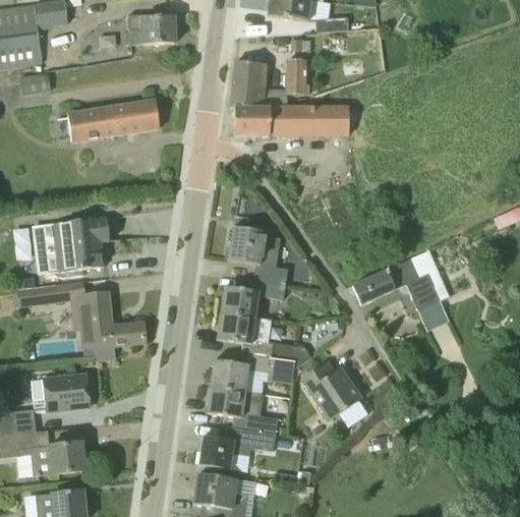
[(64,0),(0,7),(0,67),(42,62),(38,30),(53,26),(53,24),(67,23),(64,0)]
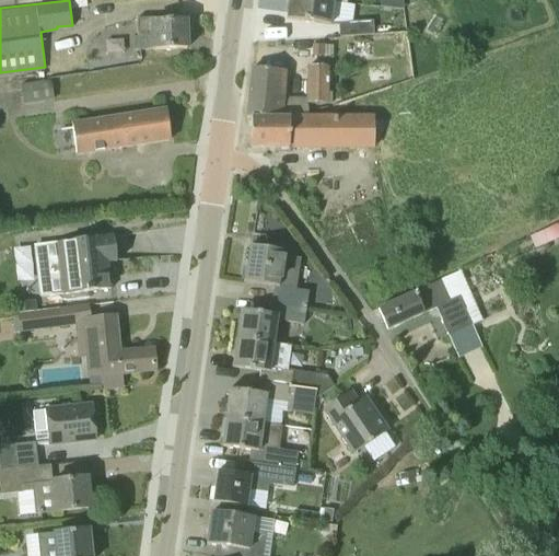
[(332,22),(335,0),(290,0),(288,15),(332,22)]
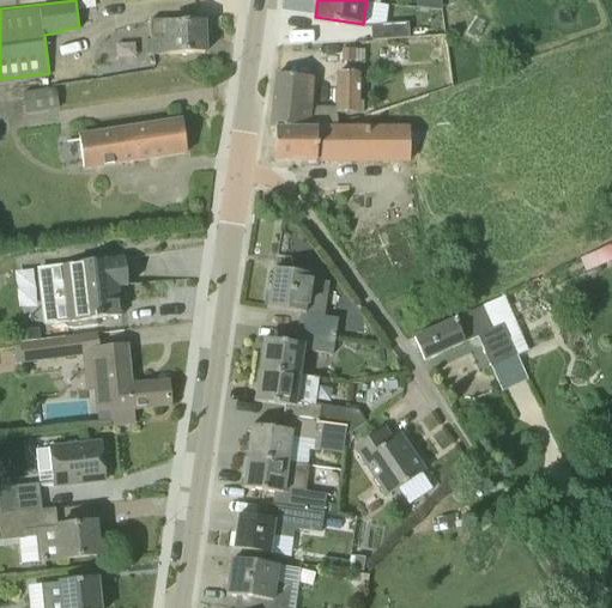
[(152,17),(155,52),(169,50),(169,52),(205,49),(205,47),(208,47),(207,32),(205,32),(204,18),(187,18),(187,16),(152,17)]
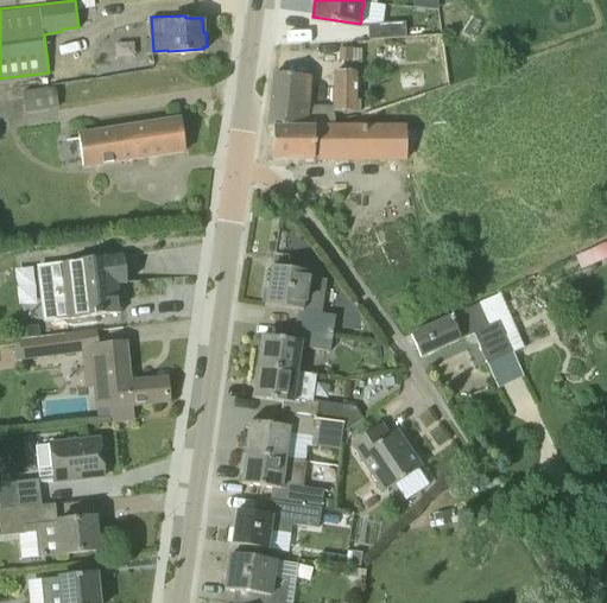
[(368,21),(370,38),(406,35),(404,18),(368,21)]
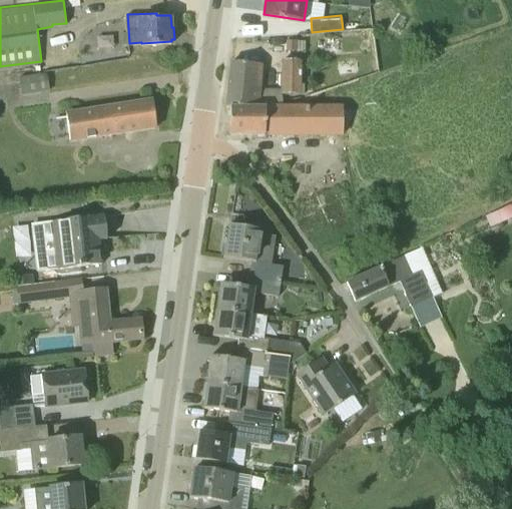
[(288,48),(298,48),(297,38),(288,38),(288,48)]
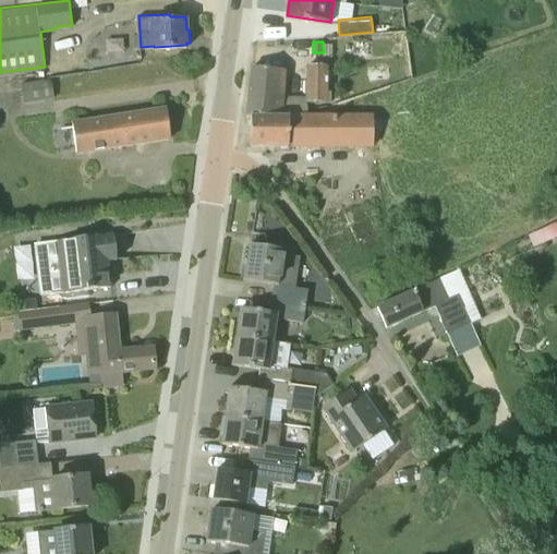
[(246,113),(251,113),(310,115),(310,111),(307,111),(307,99),(327,100),(328,62),(306,62),(305,94),(285,94),(286,69),(252,65),(246,113)]
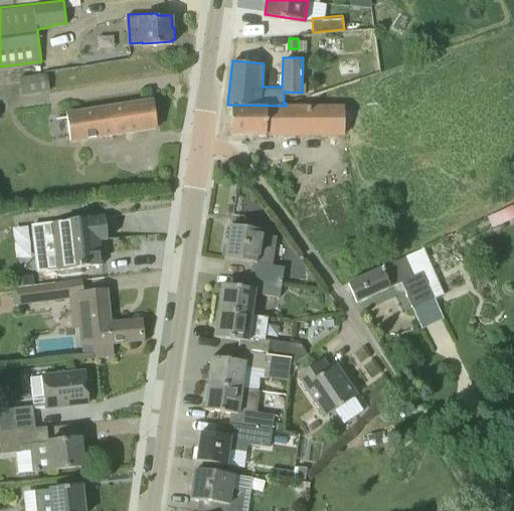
[(50,89),(48,79),(47,72),(47,70),(20,75),(22,93),(50,89)]
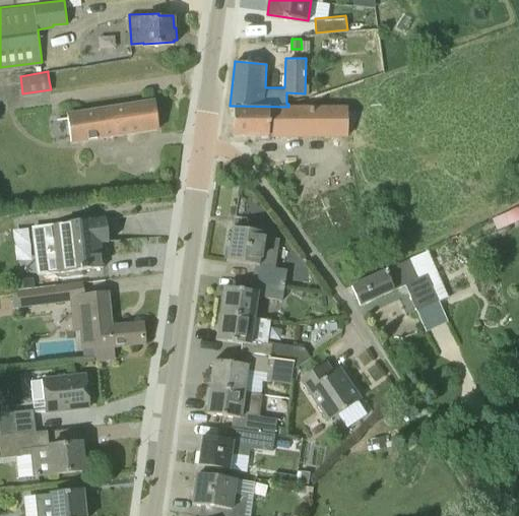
[(288,107),(234,106),(234,134),(348,133),(348,131),(347,92),(330,92),(330,104),(288,104),(288,107)]
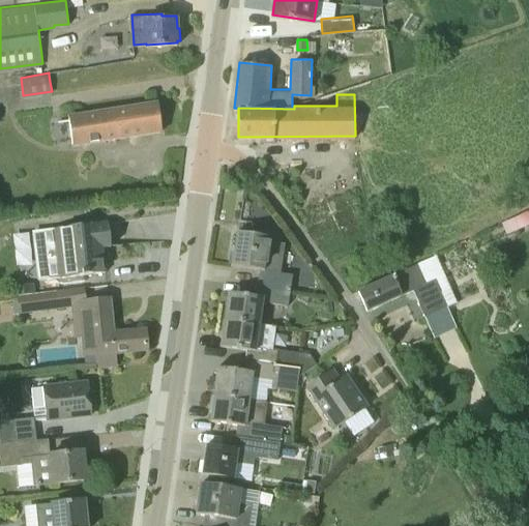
[(157,101),(68,113),(74,143),(162,129),(157,101)]
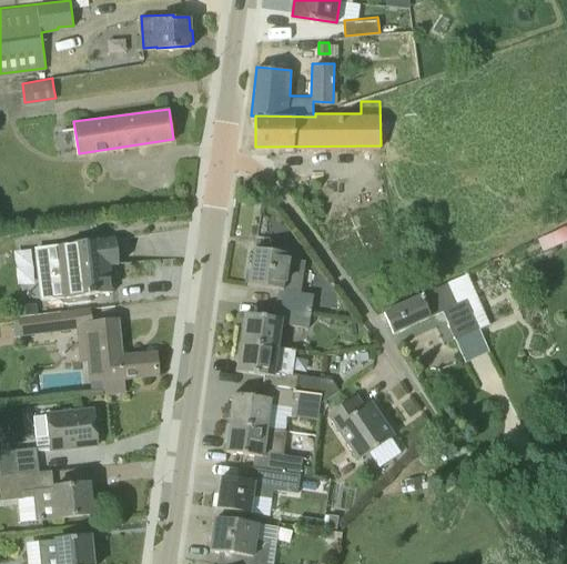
[(566,224),(540,238),(545,249),(566,238),(566,224)]
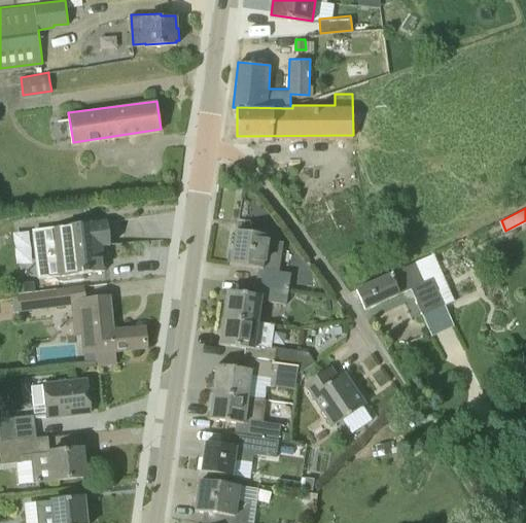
[(39,227),(45,276),(106,269),(103,244),(110,243),(107,218),(39,227)]
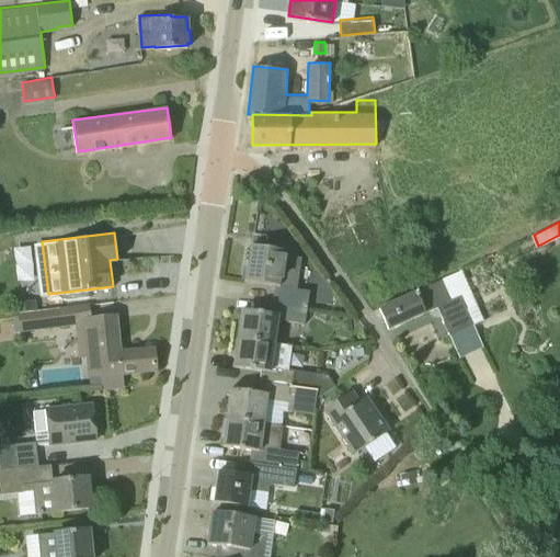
[(15,239),(18,274),(36,273),(34,238),(15,239)]
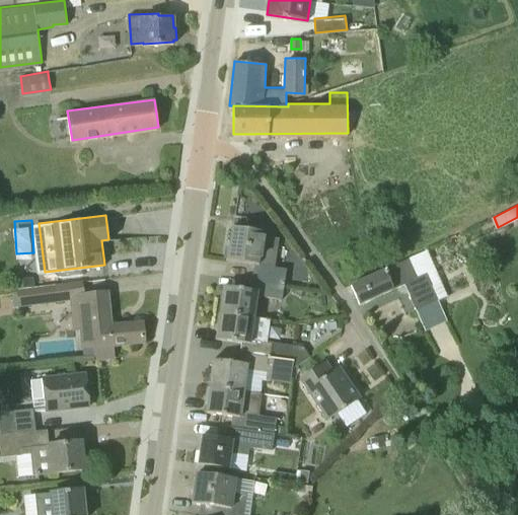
[(280,236),(276,236),(264,234),(264,230),(231,225),(231,226),(232,226),(228,258),(227,256),(227,258),(254,263),(252,279),(285,283),(287,267),(276,266),(280,236)]
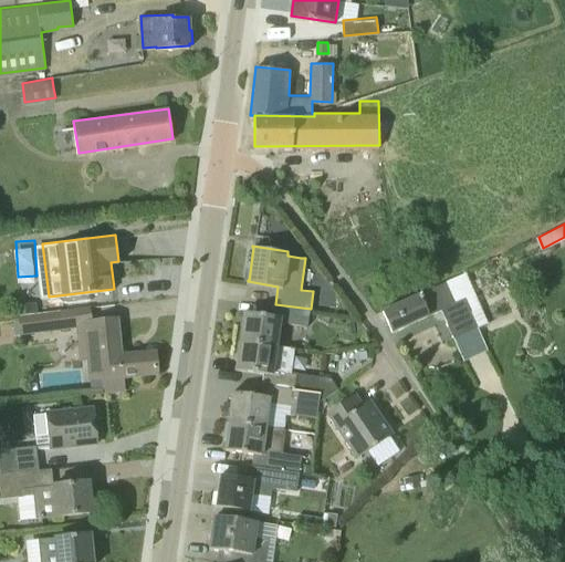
[(393,331),(442,309),(454,335),(477,324),(470,310),(472,309),(466,295),(454,300),(447,281),(384,309),(393,331)]
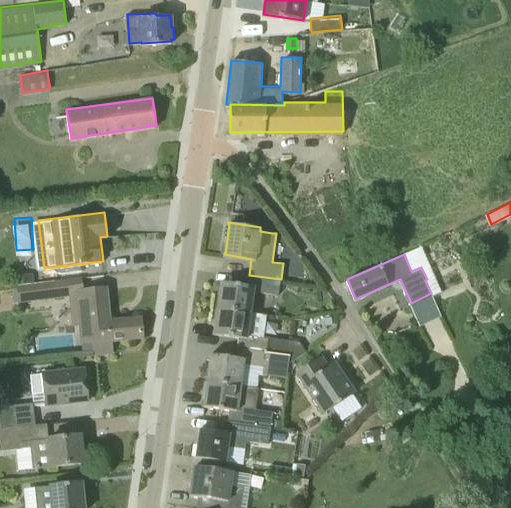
[(14,283),(17,283),(35,281),(34,271),(13,274),(14,283)]
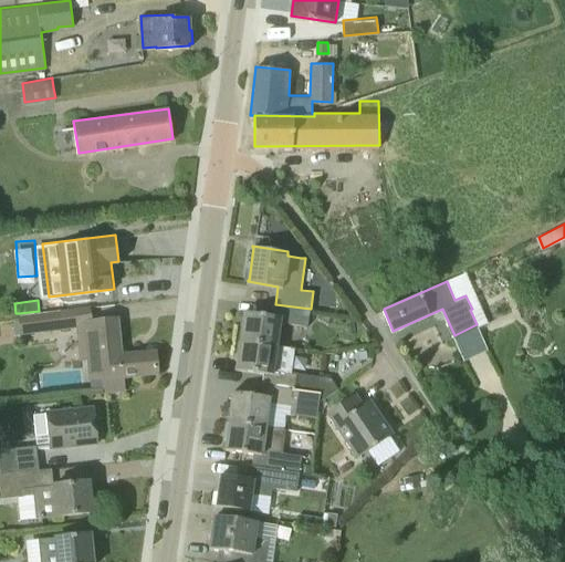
[(240,340),(281,345),(283,323),(309,325),(311,309),(275,304),(274,304),(273,314),(243,310),(243,312),(244,312),(240,340)]
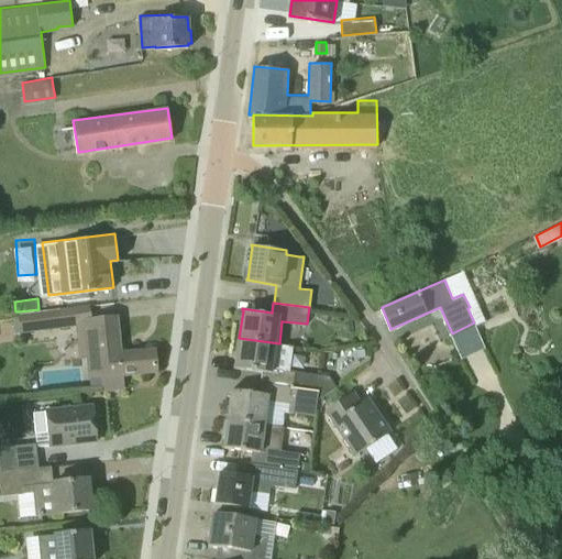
[(19,311),(21,329),(62,325),(59,307),(39,309),(19,311)]
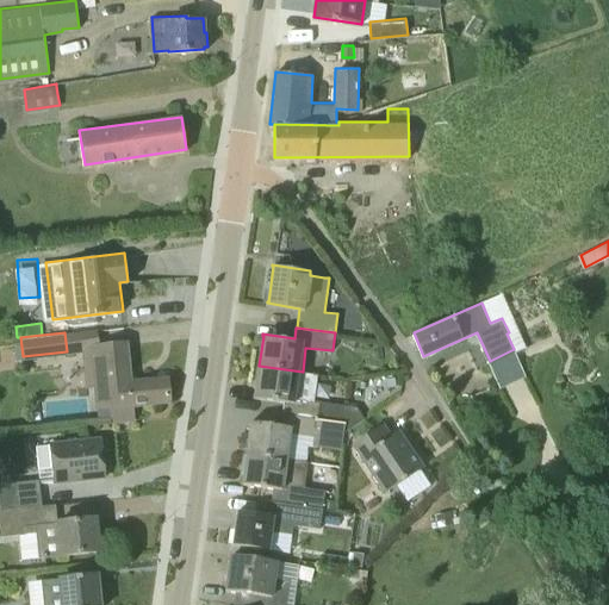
[(100,344),(104,384),(98,385),(100,406),(112,405),(115,419),(134,417),(132,403),(169,399),(167,378),(130,381),(126,341),(100,344)]
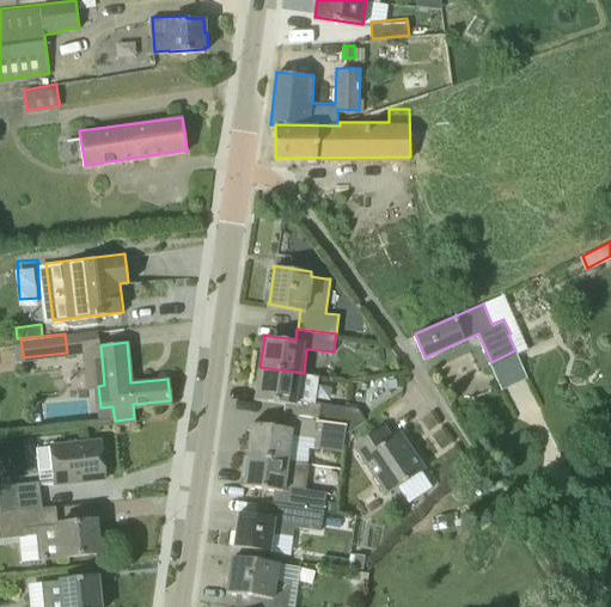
[(286,415),(350,423),(349,431),(367,420),(358,405),(315,400),(318,374),(304,373),(260,367),(256,396),(255,396),(255,397),(288,403),(286,415)]
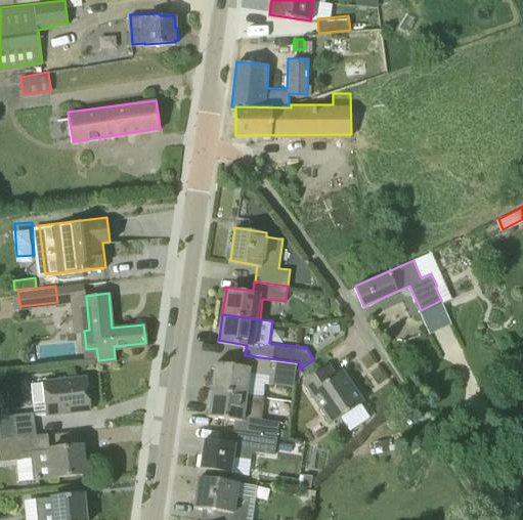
[(337,332),(337,331),(336,322),(323,325),(324,334),(337,332)]
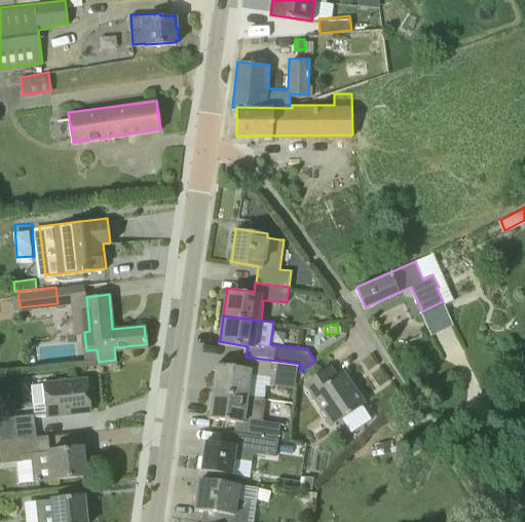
[(300,371),(301,364),(246,357),(245,367),(216,363),(216,364),(213,389),(252,395),(253,375),(270,377),(270,382),(297,386),(300,371)]
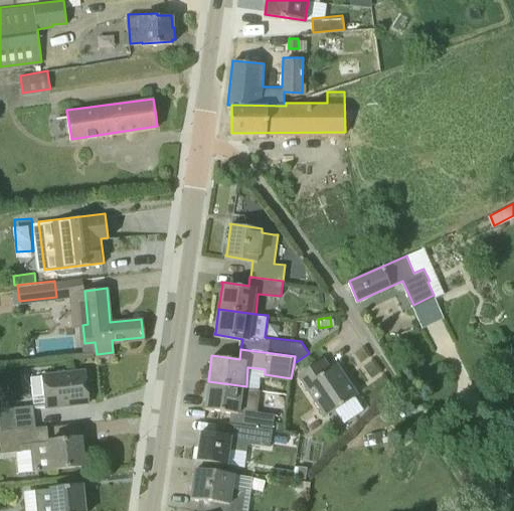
[(324,357),(299,374),(326,413),(357,392),(337,363),(331,367),(324,357)]
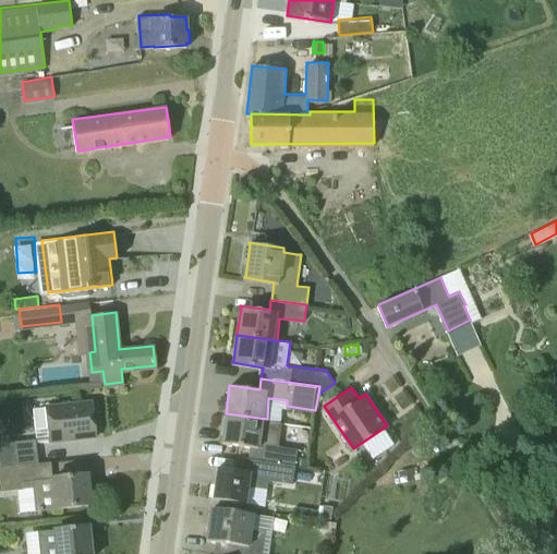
[(97,435),(93,399),(46,404),(49,440),(97,435)]
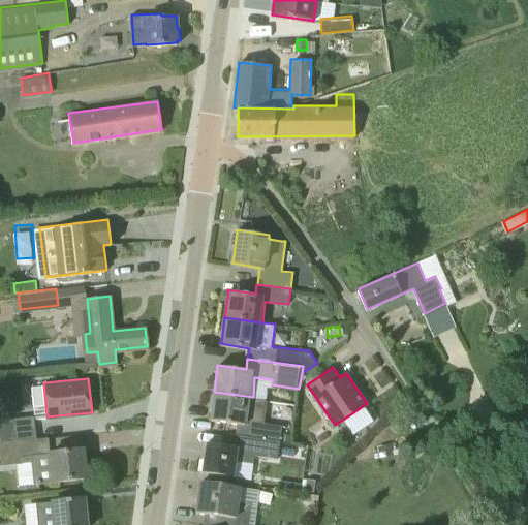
[(270,439),(280,440),(282,424),(265,422),(267,399),(253,397),(214,392),(211,418),(210,418),(210,419),(239,423),(237,434),(265,438),(270,439)]
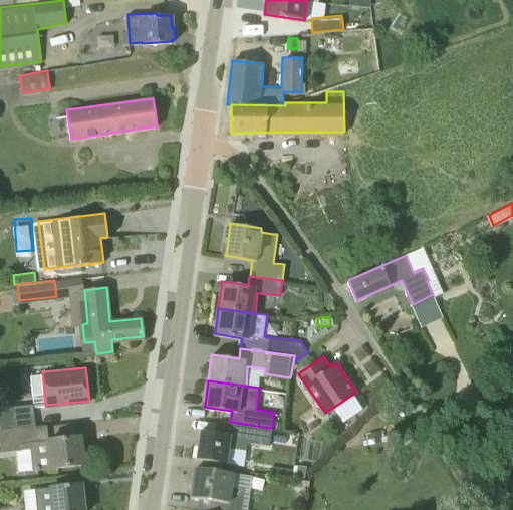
[(0,429),(35,425),(33,402),(0,406),(0,429)]
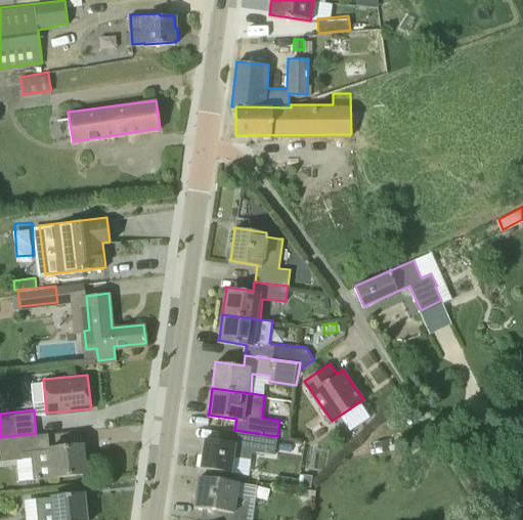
[(233,470),(234,456),(251,457),(252,449),(275,452),(277,436),(267,435),(262,434),(234,430),(229,429),(228,441),(205,437),(201,467),(233,470)]
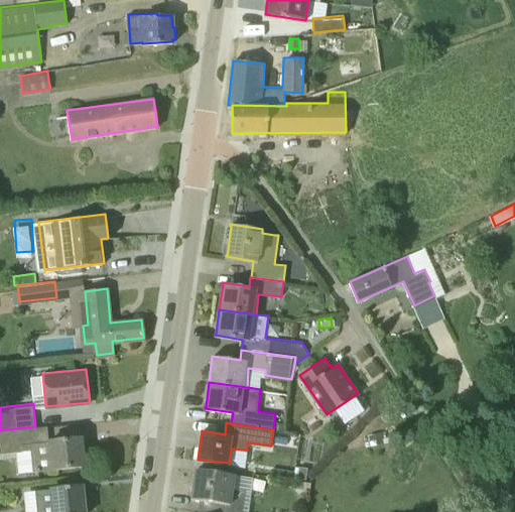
[(48,425),(35,426),(0,430),(0,453),(30,450),(32,471),(50,468),(50,471),(85,465),(82,437),(50,441),(48,425)]
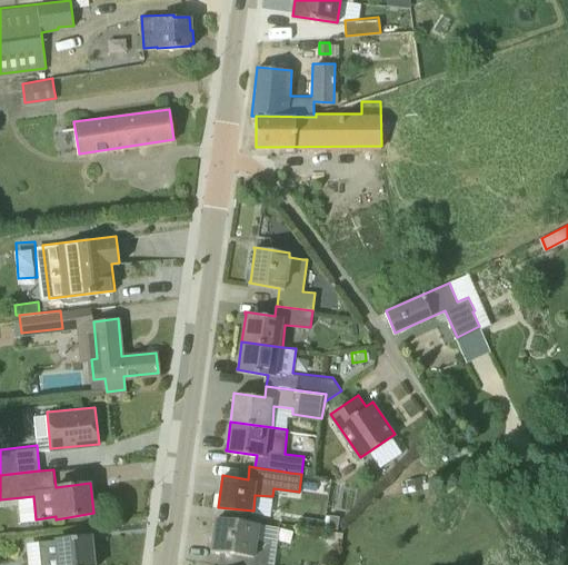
[(421,476),(408,478),(410,489),(424,487),(421,476)]
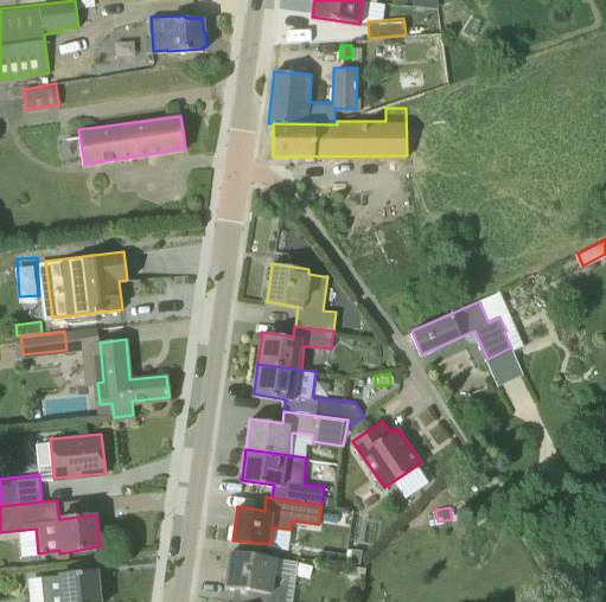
[(362,562),(363,549),(353,548),(352,561),(362,562)]
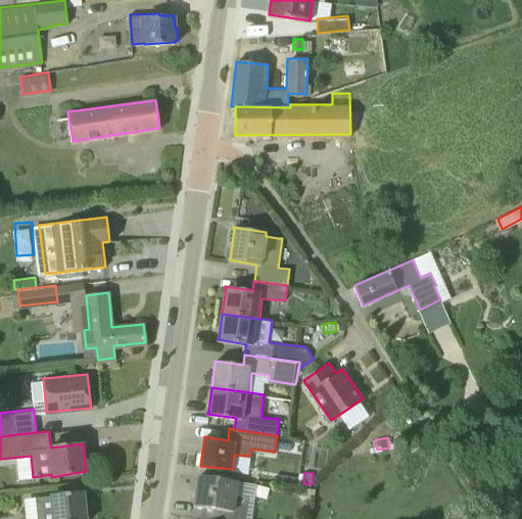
[(198,475),(197,487),(194,505),(218,509),(217,518),(220,518),(244,518),(248,497),(235,494),(237,480),(198,475)]
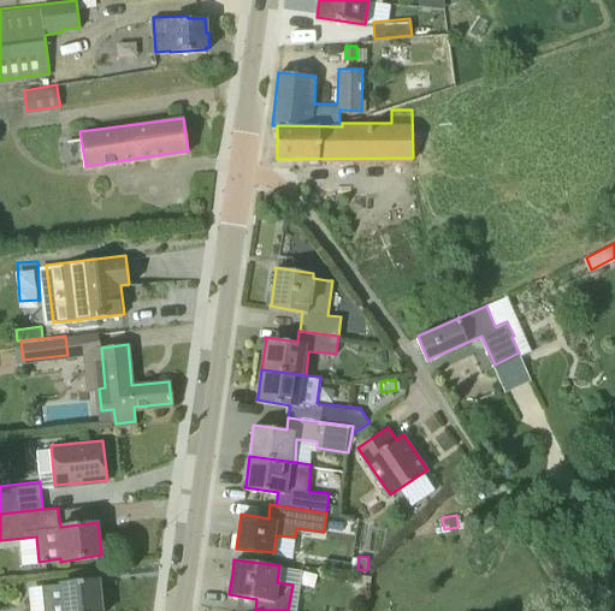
[(43,610),(100,610),(98,579),(41,583),(43,610)]
